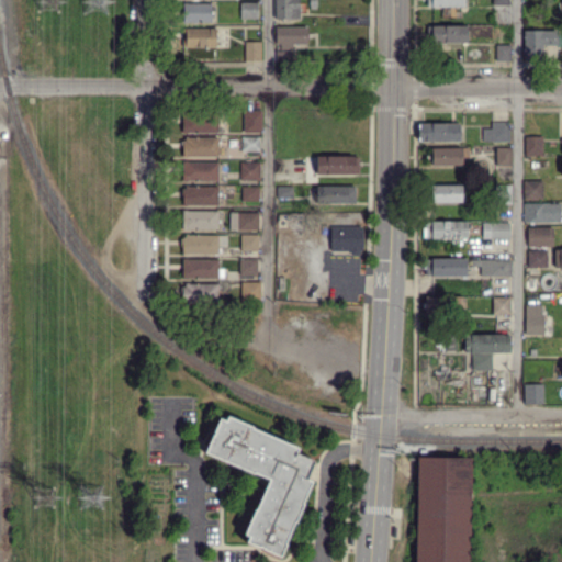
[(276,20),(276,0),(300,0),(300,9),(303,9),(303,12),(301,12),(302,18),(300,18),(300,20),(276,20)]
